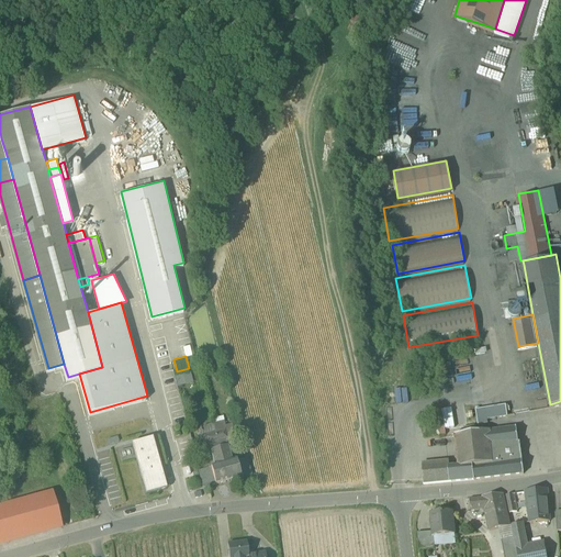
[(189,368),(177,371),(179,382),(194,379),(191,368),(189,368)]
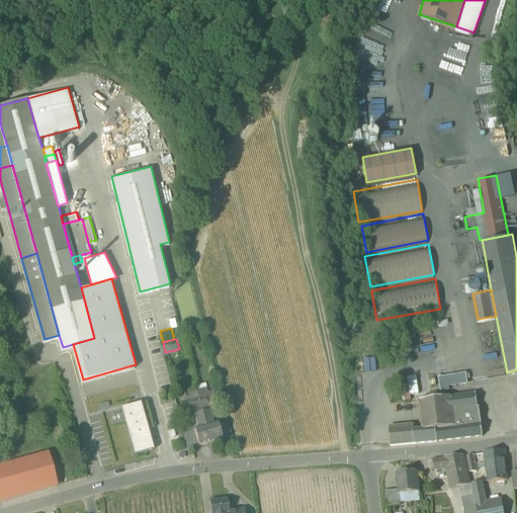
[(440,374),(441,385),(468,379),(466,370),(440,374)]
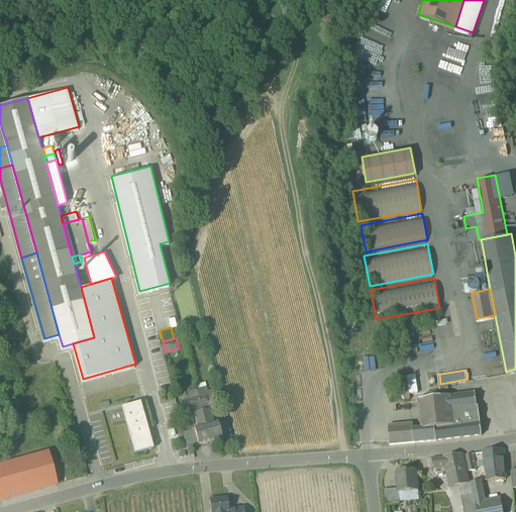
[(197,385),(199,393),(209,391),(207,383),(197,385)]
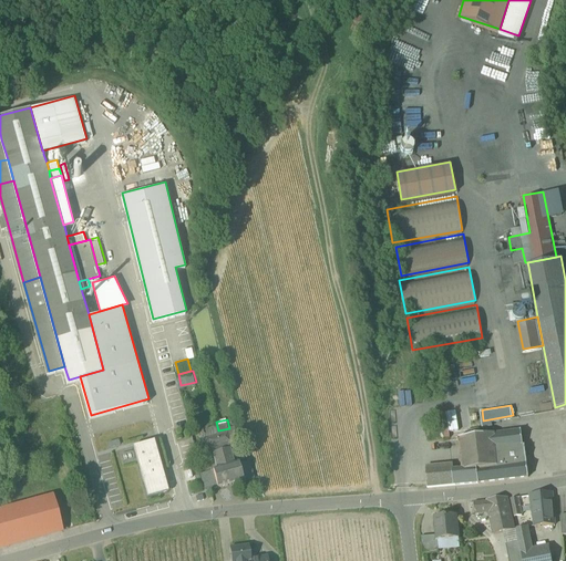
[(207,434),(218,430),(216,422),(198,426),(201,435),(206,434),(207,434)]
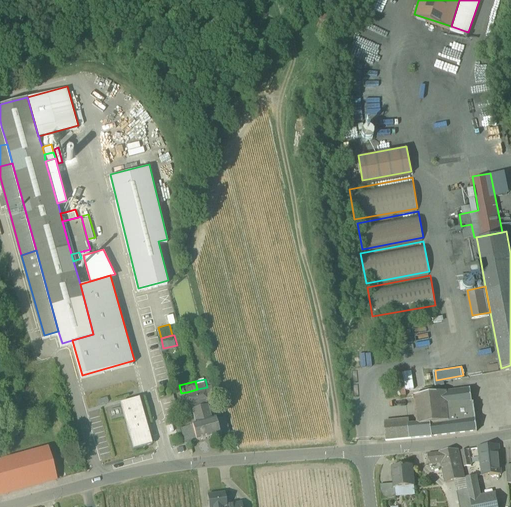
[(211,386),(213,394),(219,393),(216,382),(210,383),(211,386)]
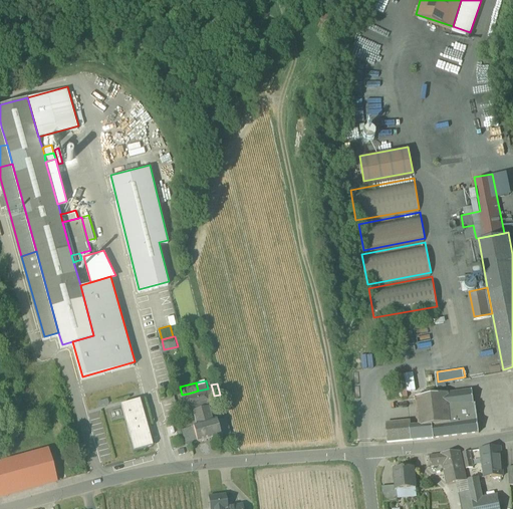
[(388,437),(388,439),(434,434),(480,429),(476,400),(475,401),(473,387),(417,394),(420,423),(411,424),(411,419),(387,420),(389,437),(388,437)]
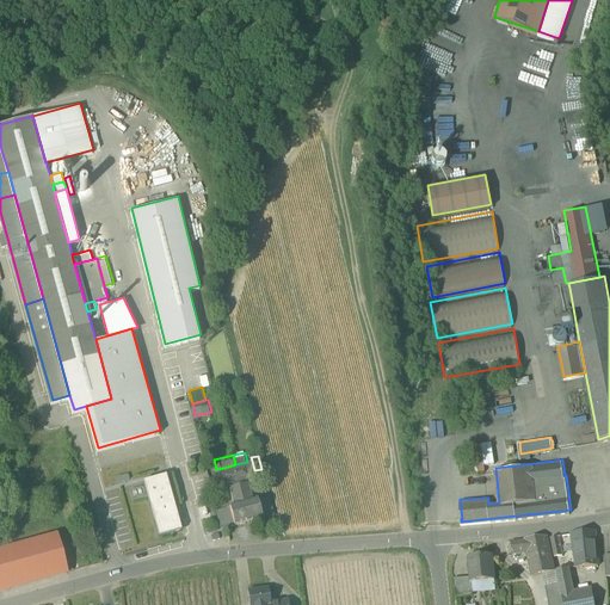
[(235,464),(223,468),(226,479),(228,477),(247,473),(254,470),(252,461),(247,462),(235,464)]
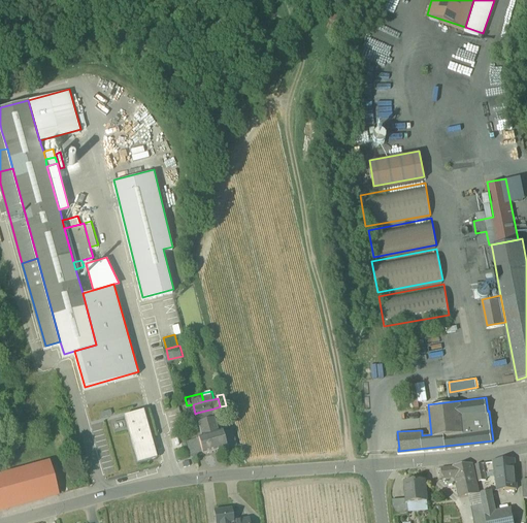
[(138,460),(158,455),(144,407),(125,413),(138,460)]
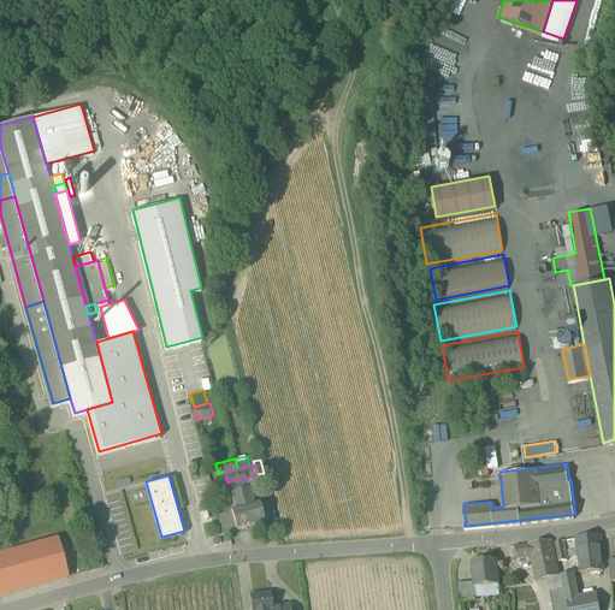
[(230,481),(232,489),(250,484),(249,477),(230,481)]
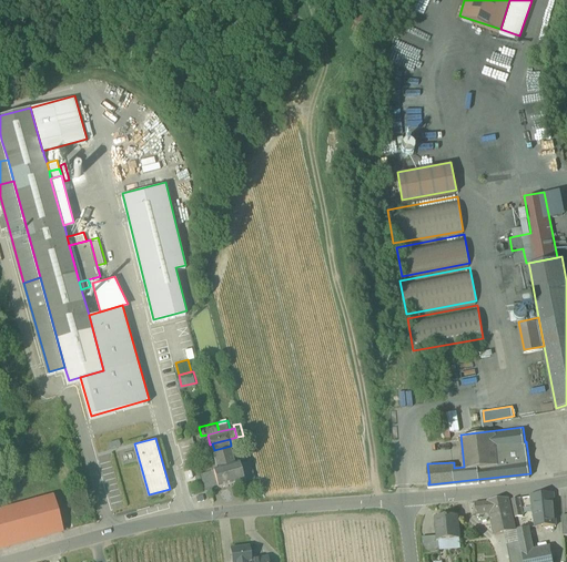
[(214,468),(219,484),(224,483),(244,478),(240,460),(235,461),(231,446),(214,450),(219,467),(214,468)]
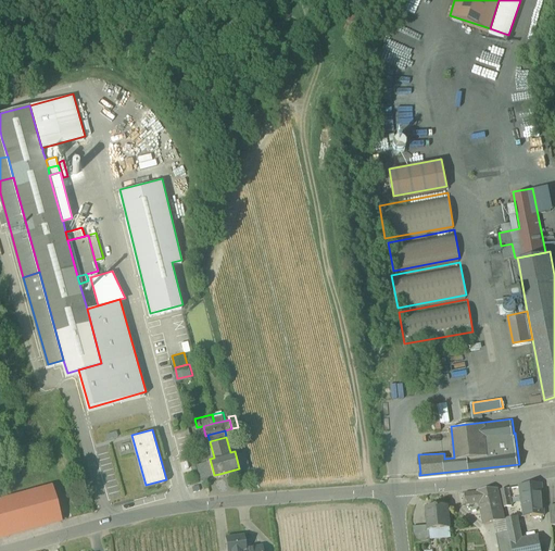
[(131,448),(129,440),(121,443),(122,450),(131,448)]
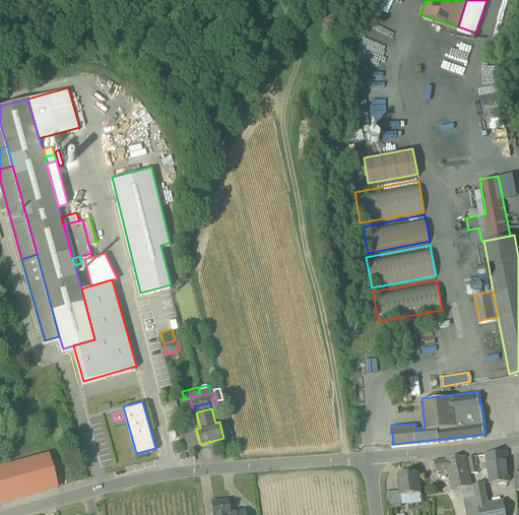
[(219,422),(223,438),(233,436),(229,420),(219,422)]
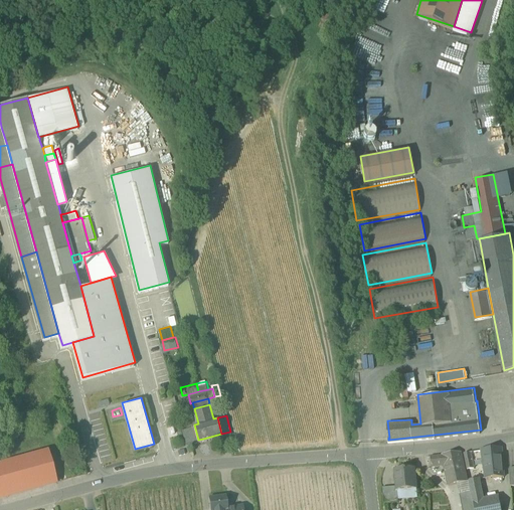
[(183,428),(187,443),(198,440),(194,425),(183,428)]
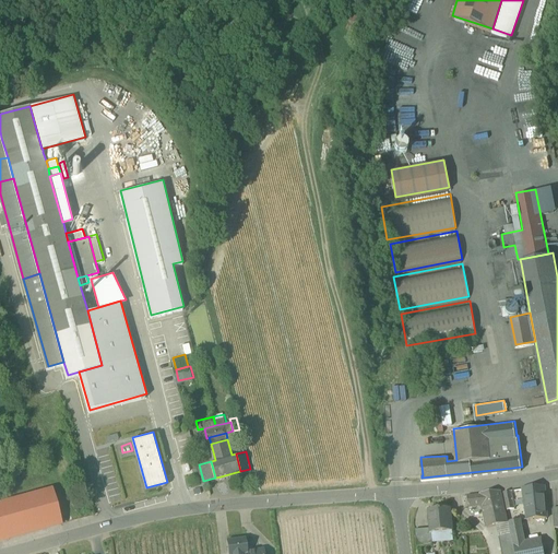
[(523,484),(526,515),(548,514),(546,482),(523,484)]
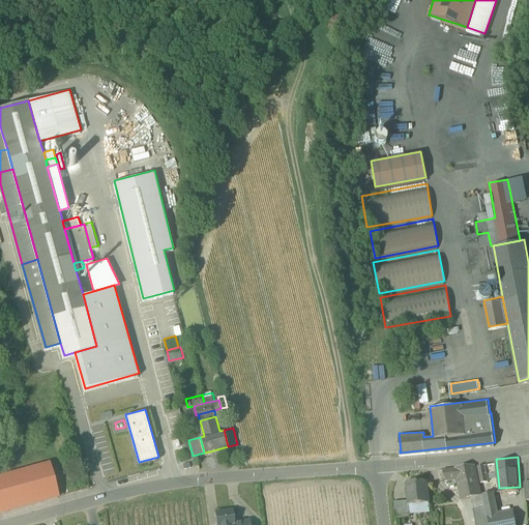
[(51,461),(8,472),(17,504),(59,492),(51,461)]
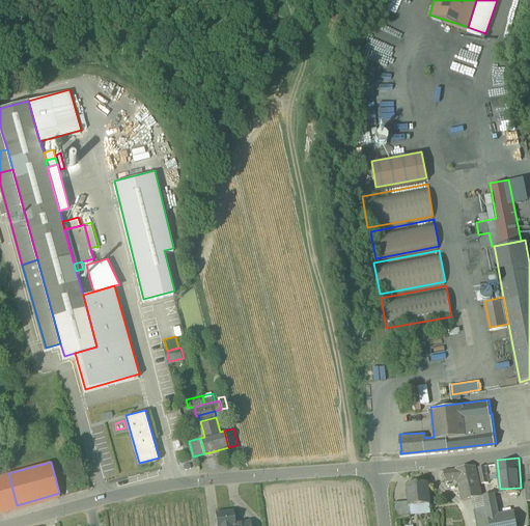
[(479,465),(482,480),(490,478),(486,463),(479,465)]
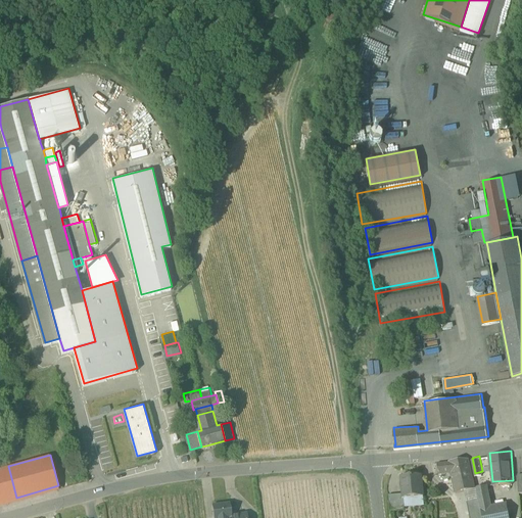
[(452,469),(456,488),(465,487),(475,484),(469,457),(449,459),(438,460),(439,471),(452,469)]
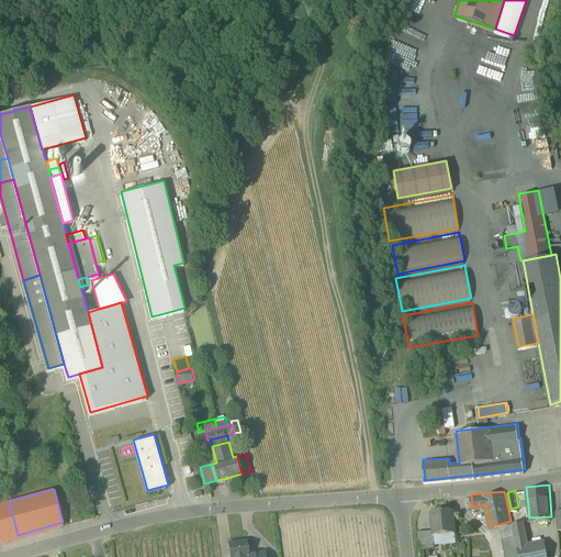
[(10,537),(18,535),(9,501),(0,503),(10,537)]
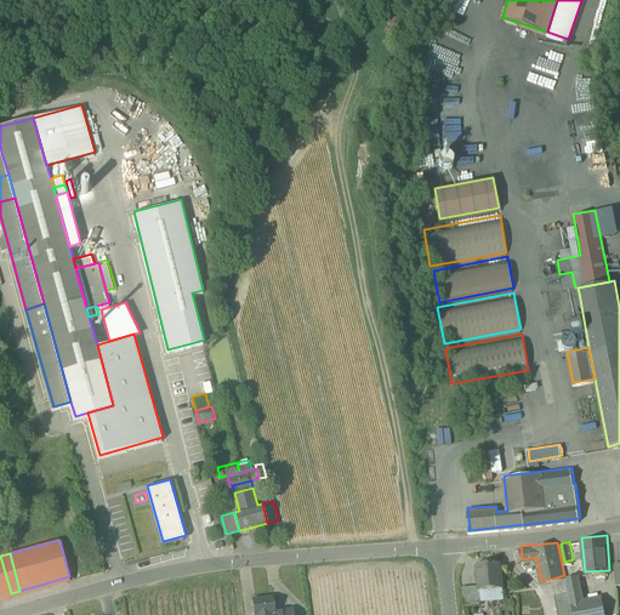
[(0,596),(11,593),(0,556),(0,554),(0,596)]
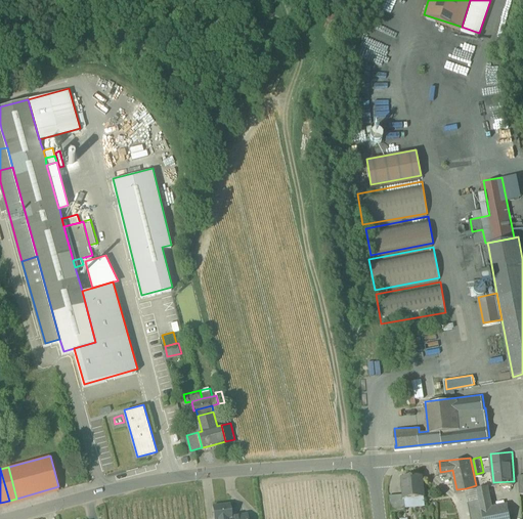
[(404,491),(404,495),(405,495),(425,493),(423,472),(402,474),(404,491)]
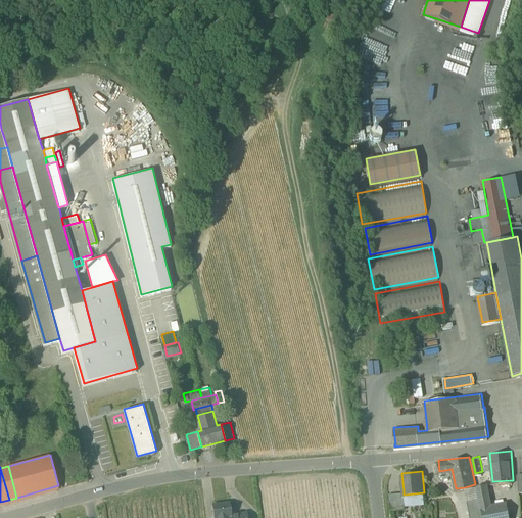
[(477,484),(479,492),(487,490),(486,482),(477,484)]
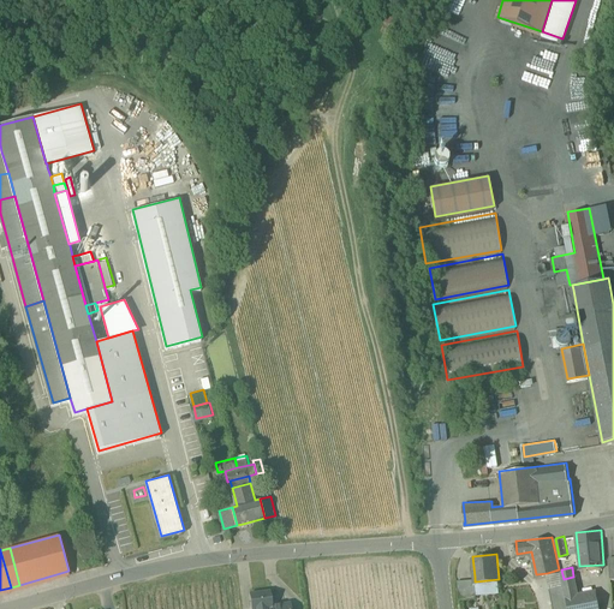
[(547,573),(549,586),(564,583),(564,579),(561,569),(559,569),(547,573)]
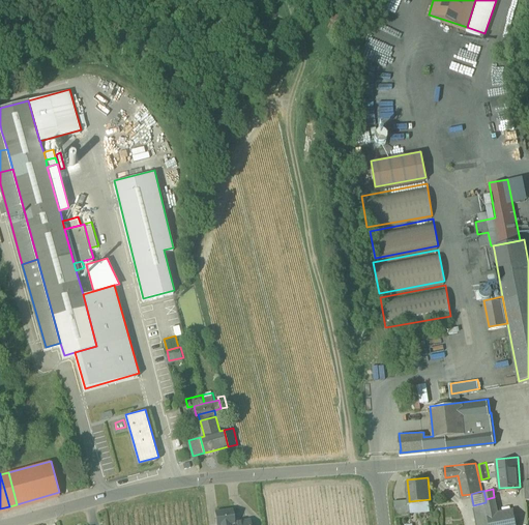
[(393,498),(395,514),(411,513),(411,509),(410,501),(409,501),(409,497),(393,498)]
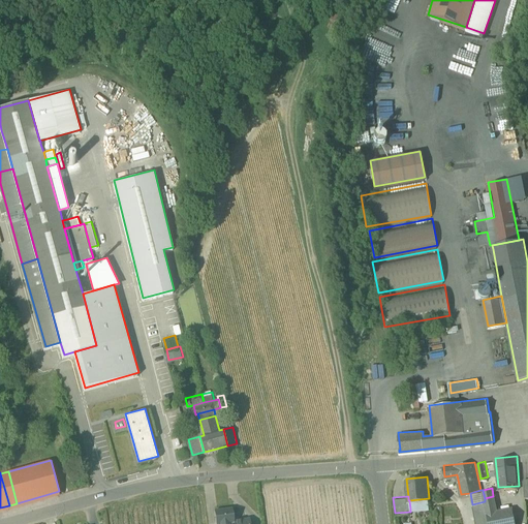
[(496,510),(493,496),(485,498),(485,501),(489,523),(516,523),(514,506),(496,510)]
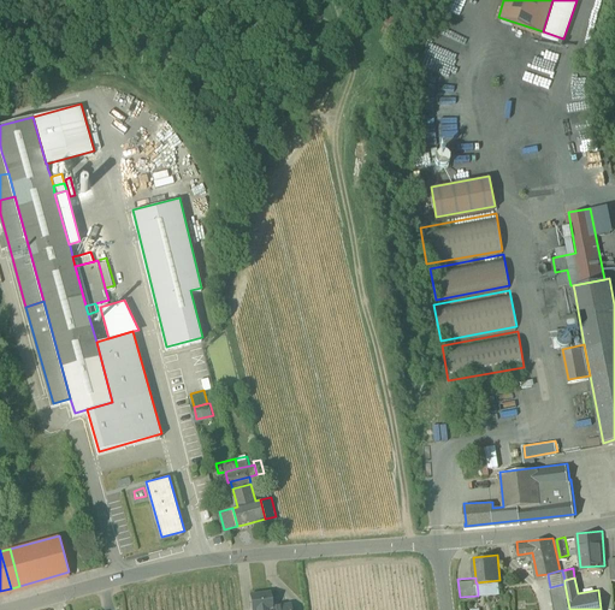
[(501,591),(500,580),(477,582),(478,592),(501,591)]
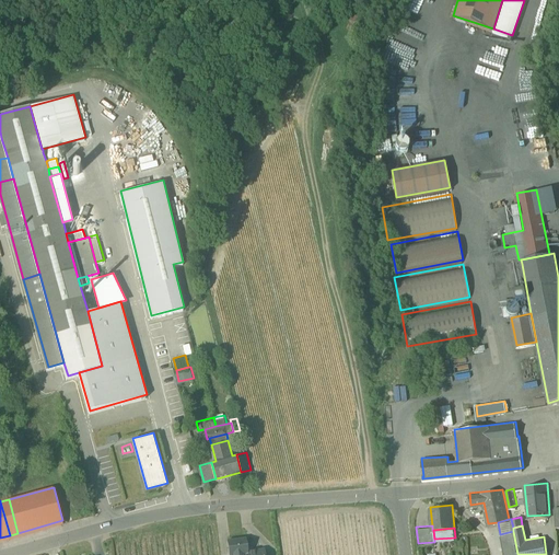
[(517,554),(513,531),(500,534),(503,554),(517,554)]
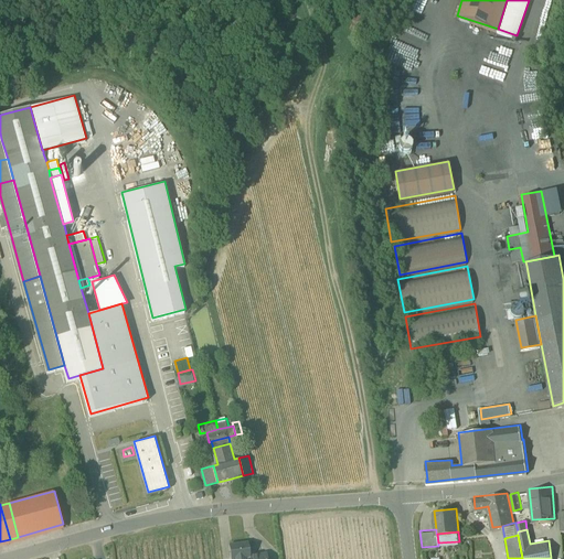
[(232,558),(249,558),(249,554),(248,539),(231,543),(232,558)]
